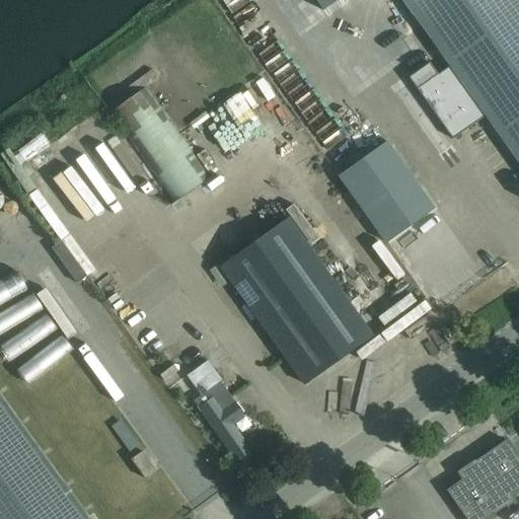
[(314,0),(322,10),(337,0),(314,0)]
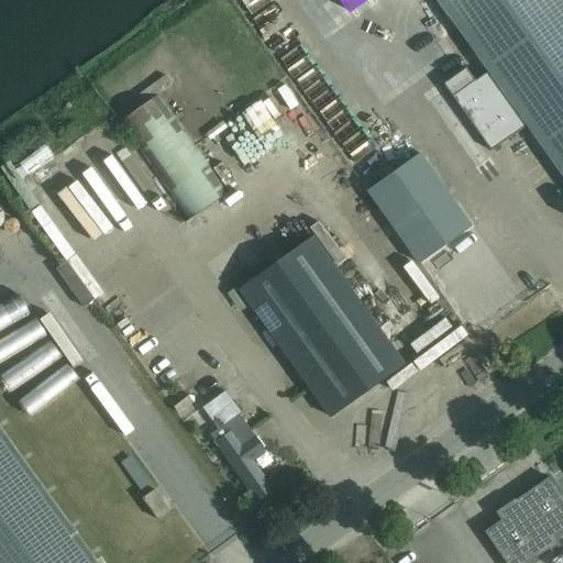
[(562,0),(438,0),(488,70),(527,125),(562,175),(562,0)]
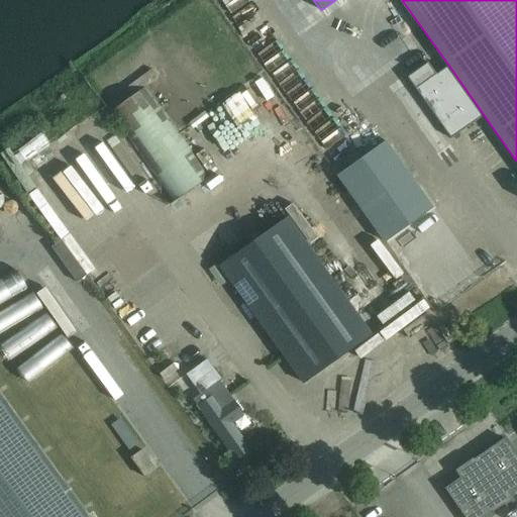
[(451,138),(484,115),(448,65),(435,74),(428,64),(408,78),(429,108),(451,138)]
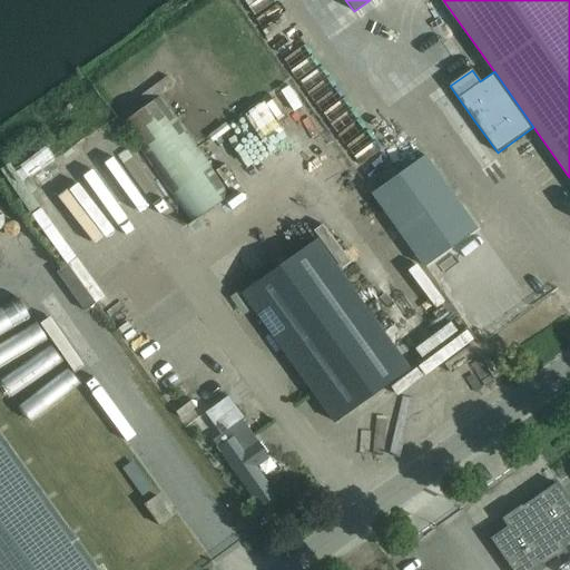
[(192,222),(231,194),(160,96),(120,124),(192,222)]
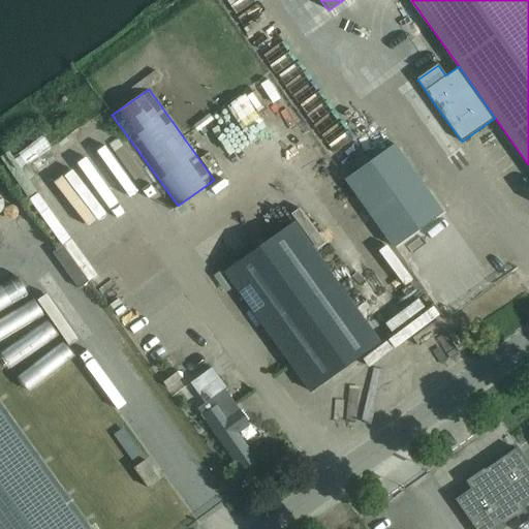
[(223,131),(234,146),(254,131),(244,117),(223,131)]
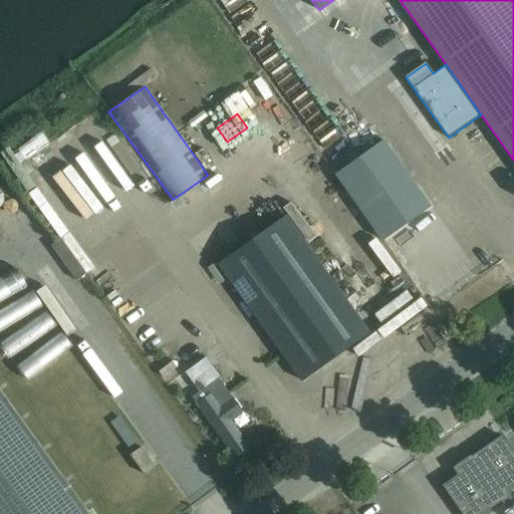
[(382,140),(335,174),(382,240),(431,207),(382,140)]
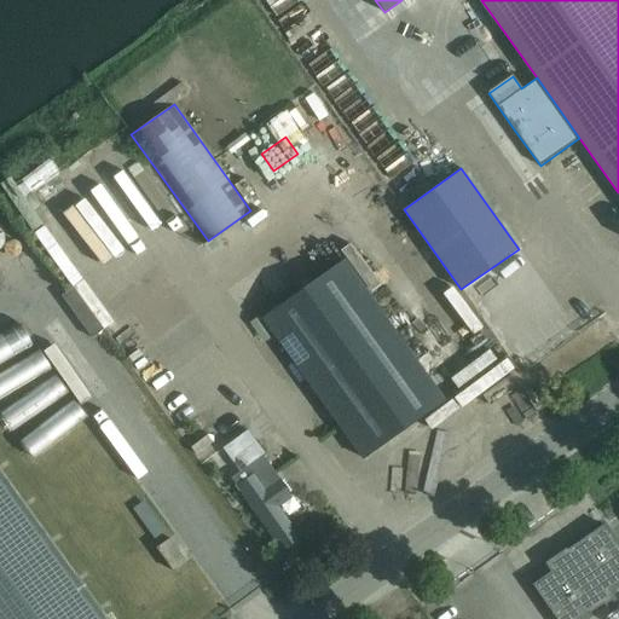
[(264,318),(363,457),(444,400),(343,261),(264,318)]
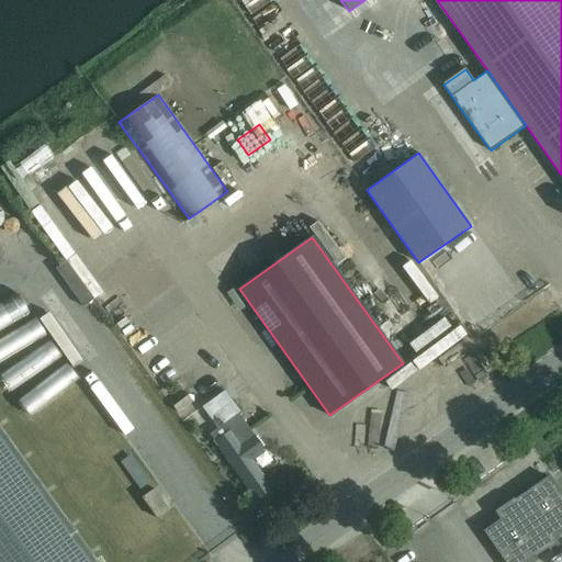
[(414,359),(422,367),(453,337),(447,329),(414,359)]
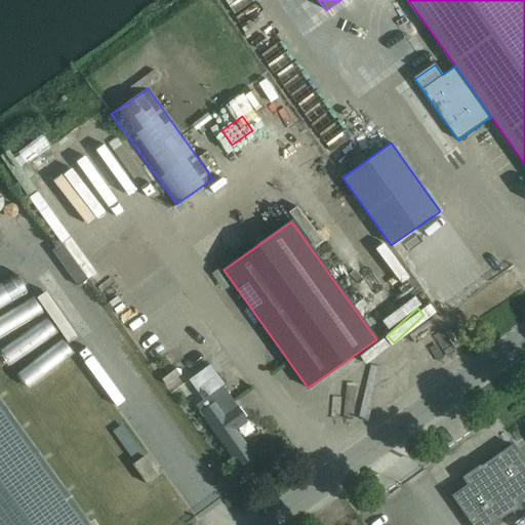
[(445,376),(469,361),(463,353),(439,367),(445,376)]
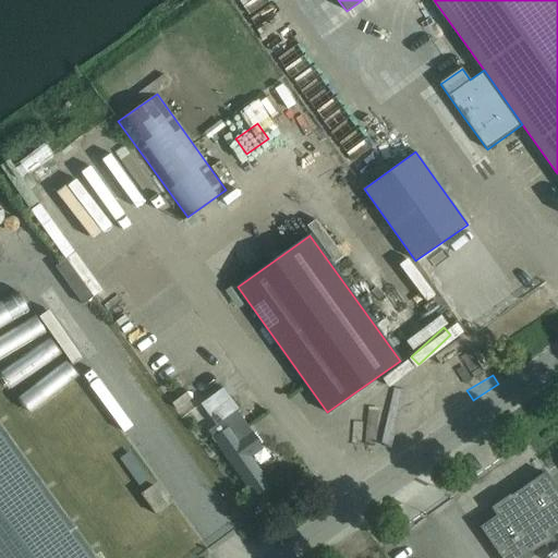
[(201,403),(216,425),(208,431),(254,495),(268,485),(249,457),(262,447),(235,411),(238,409),(222,388),(201,403)]
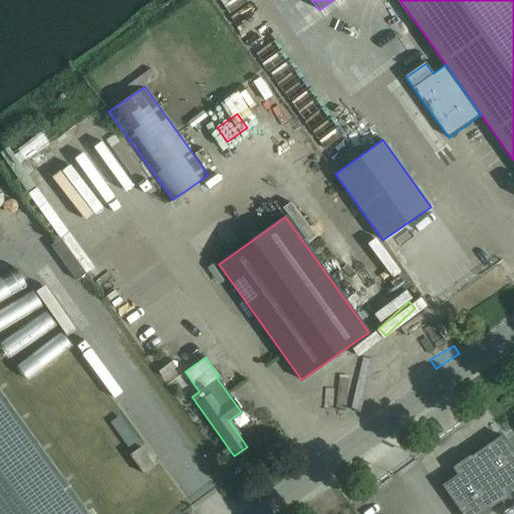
[(0,513),(87,513),(0,392),(0,513)]
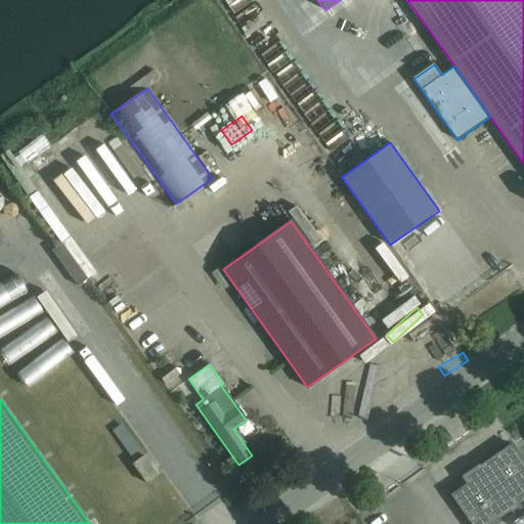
[(490,523),(512,510),(508,504),(523,491),(523,462),(511,443),(479,466),(483,472),(466,484),(450,494),(471,523),(490,523)]
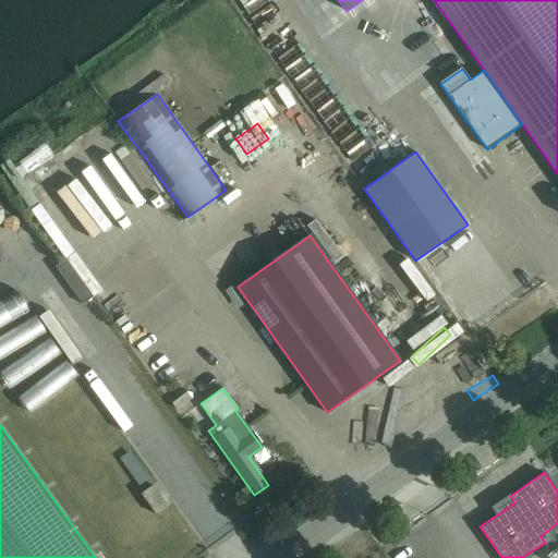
[(156,514),(168,507),(153,485),(141,494),(156,514)]
